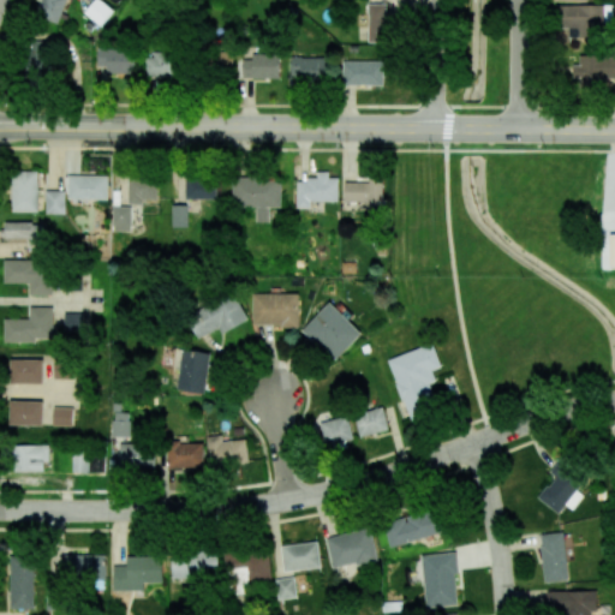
[(39,0),(39,1),(41,1),(36,16),(58,23),(65,0),(39,0)]
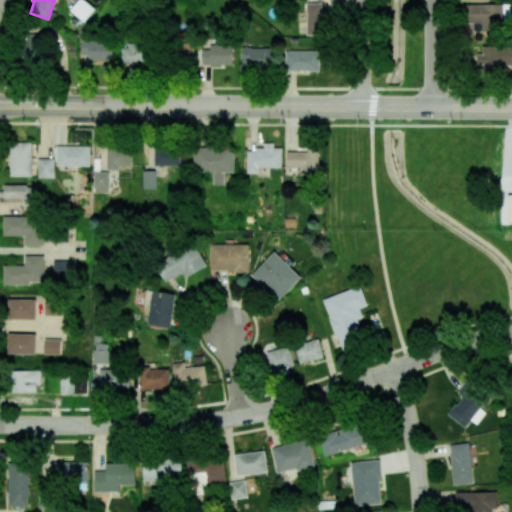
[(80,0),(71,10),(84,21),(95,9),(85,0),(80,0)]
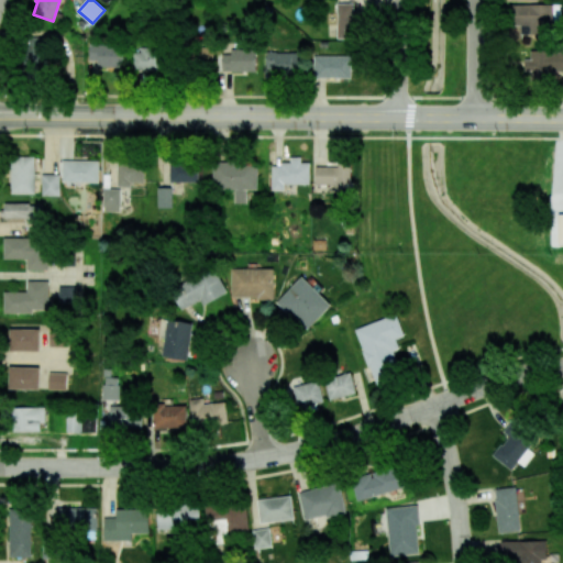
[(337,39),(359,39),(360,3),(337,3),(337,39)]
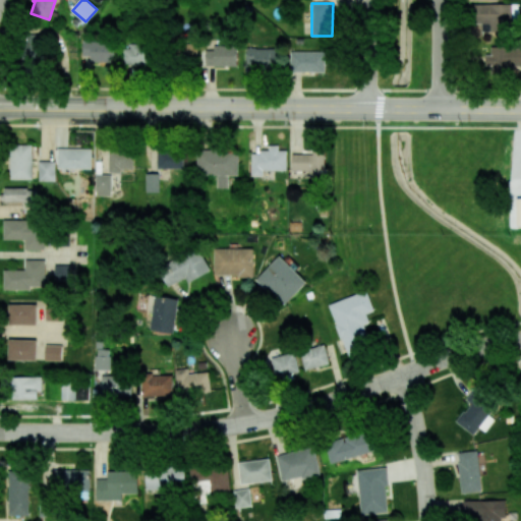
[(512,4),(472,4),(472,23),(481,23),(481,32),(512,32),(512,4)]
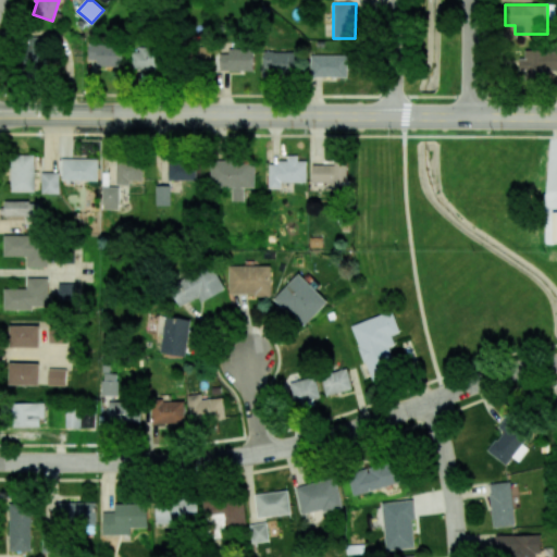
[(46,42),(28,40),(24,67),(41,70),(46,42)]
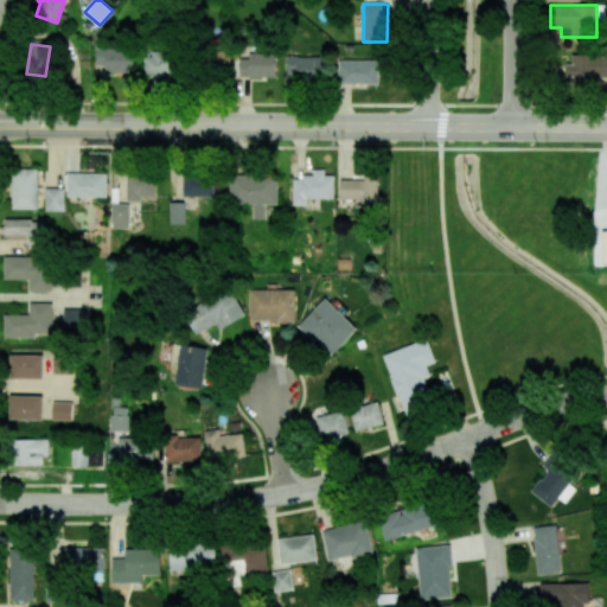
[(104,72),(132,72),(132,48),(95,48),(96,65),(104,65),(104,72)]
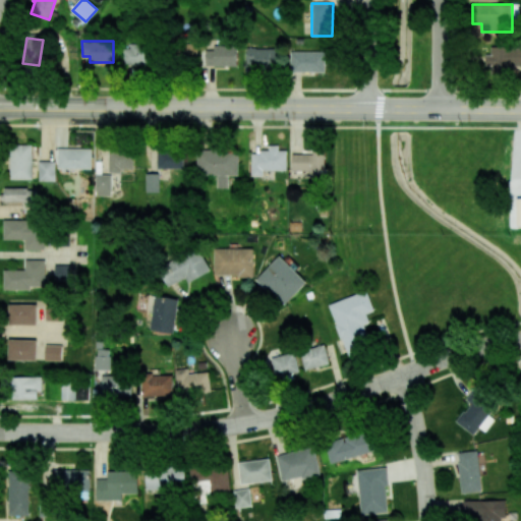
[(197,44),(176,43),(175,60),(196,62),(197,44)]
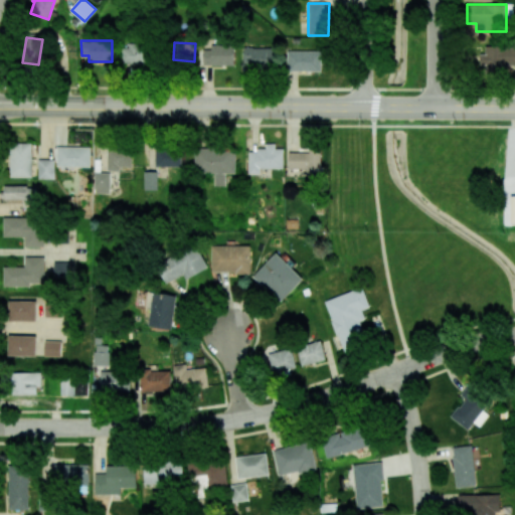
[(122,64),(148,63),(148,43),(122,44),(122,64)]
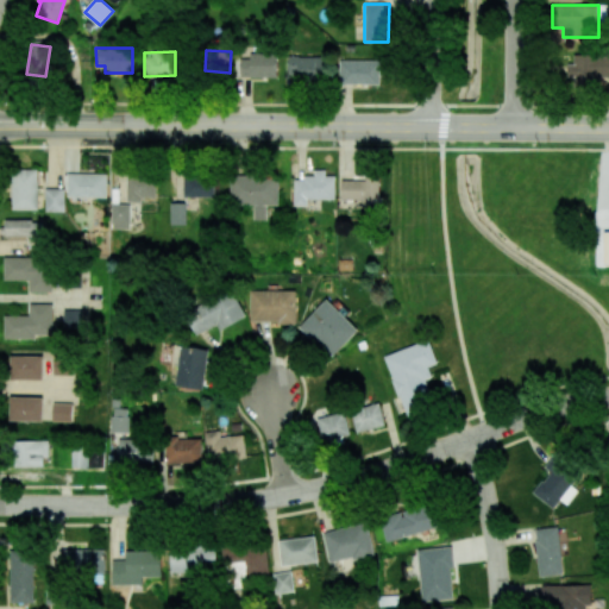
[(239,77),(276,79),(277,54),(250,52),(249,58),(240,58),(239,77)]
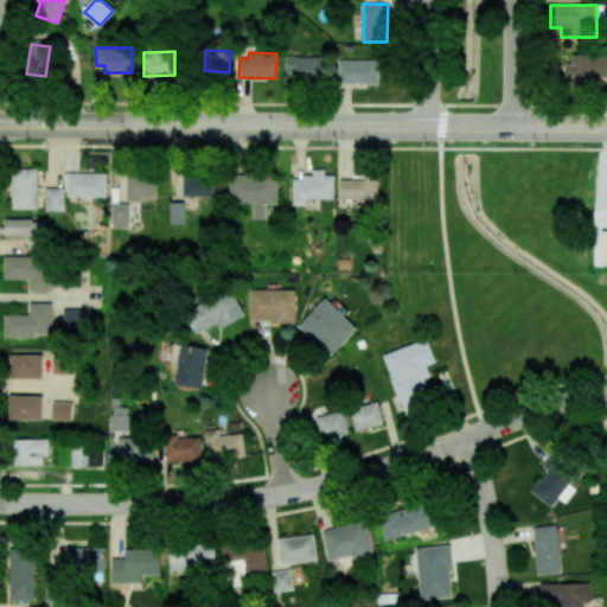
[(606,80),(606,53),(572,56),(572,64),(567,64),(567,81),(606,80)]
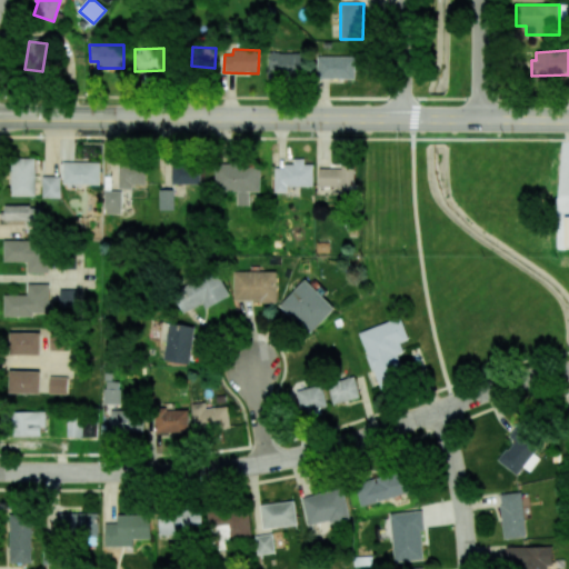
[(269,73),(301,75),(302,53),(270,52),(269,73)]
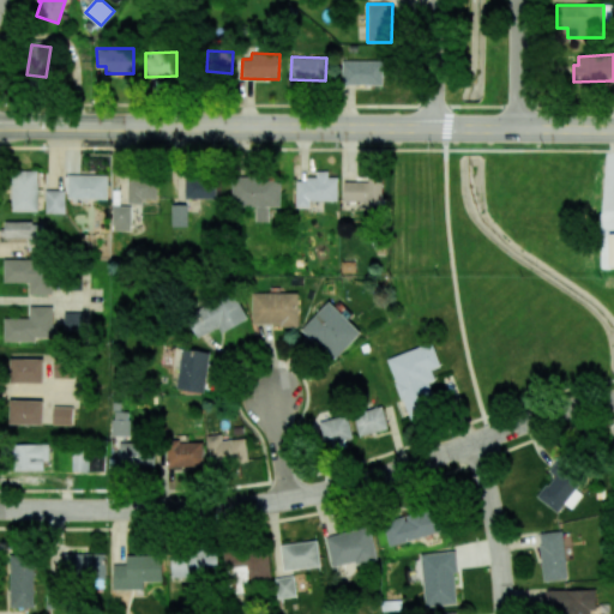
[(383,60),(342,60),(342,84),(383,85),(383,60)]
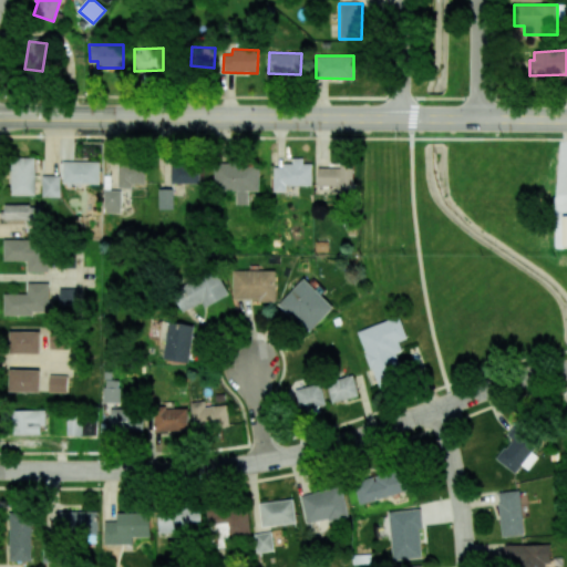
[(34,196),(35,157),(11,157),(10,195),(34,196)]
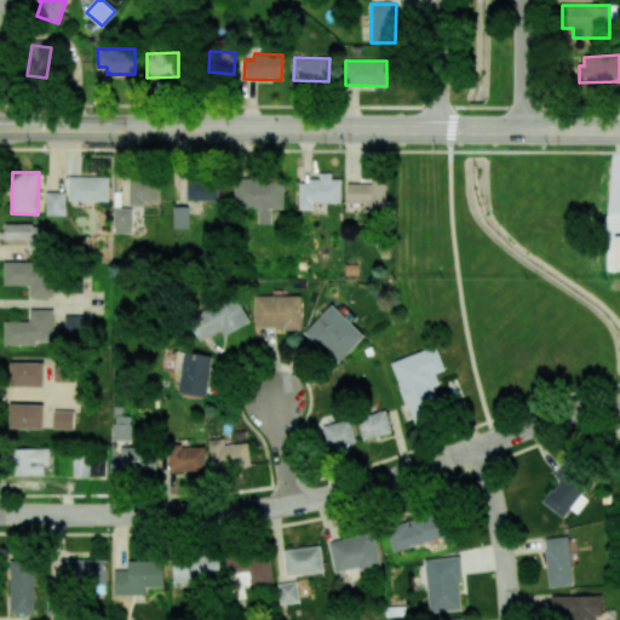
[(109,177),(68,177),(68,201),(109,201),(109,177)]
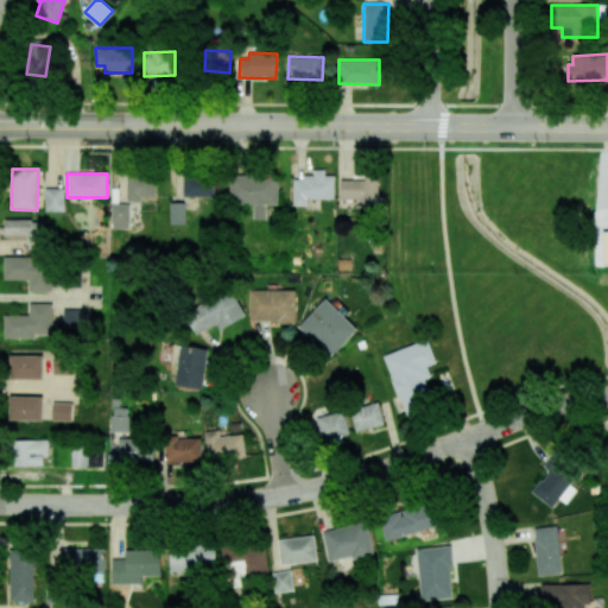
[(183,197),(214,196),(214,175),(183,176),(183,197)]
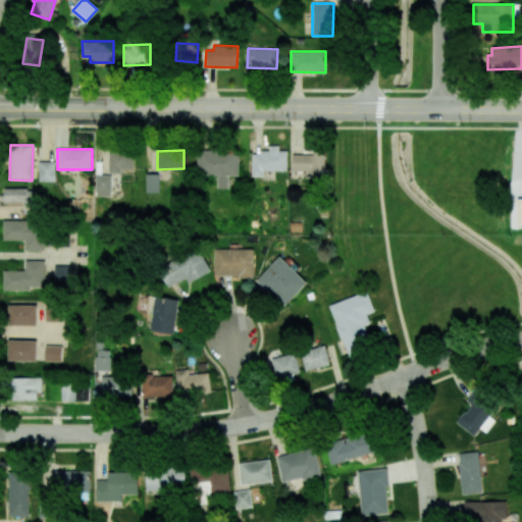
[(239,175),(239,151),(197,150),(197,175),(217,175),(217,189),(228,189),(228,175),(239,175)]
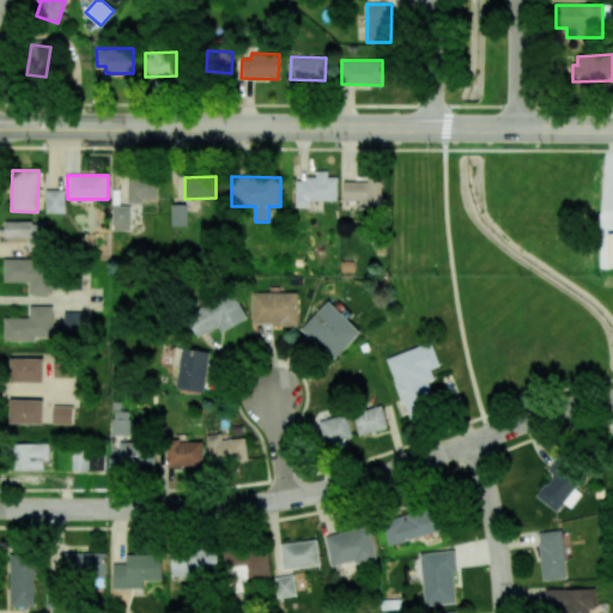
[(128,201),(158,201),(157,178),(127,180),(128,201)]
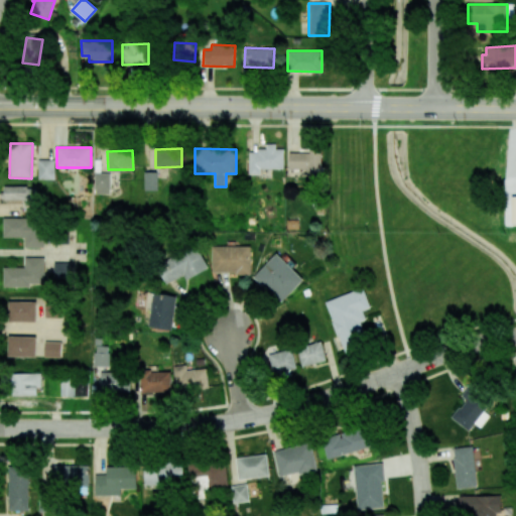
[(249,151),(249,174),(260,174),(260,169),(283,168),(283,150),(249,151)]
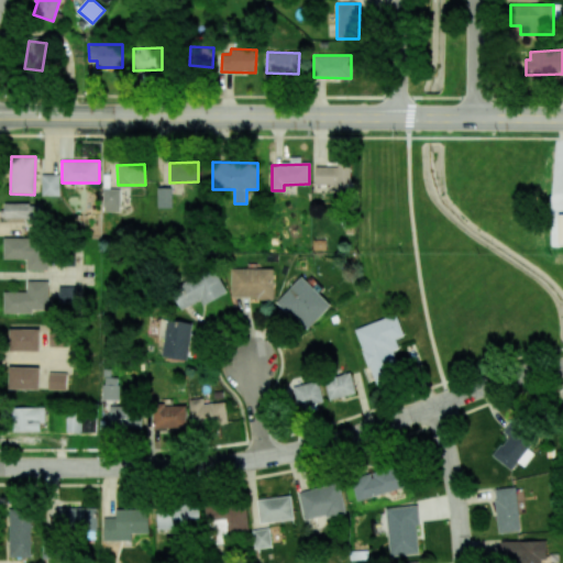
[(315,188),(341,189),(342,184),(351,185),(352,166),(316,164),(315,188)]
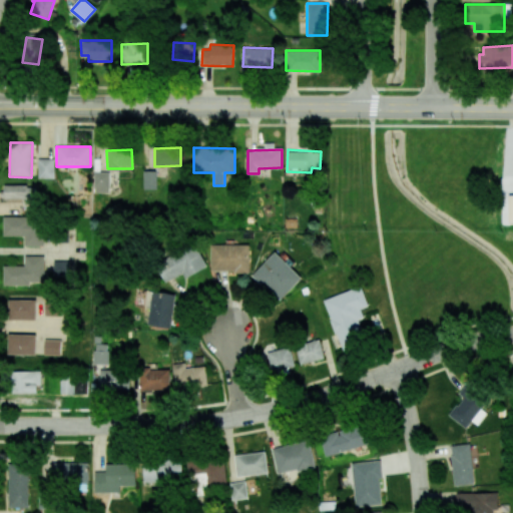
[(54,159),(38,158),(37,178),(54,178),(54,159)]
